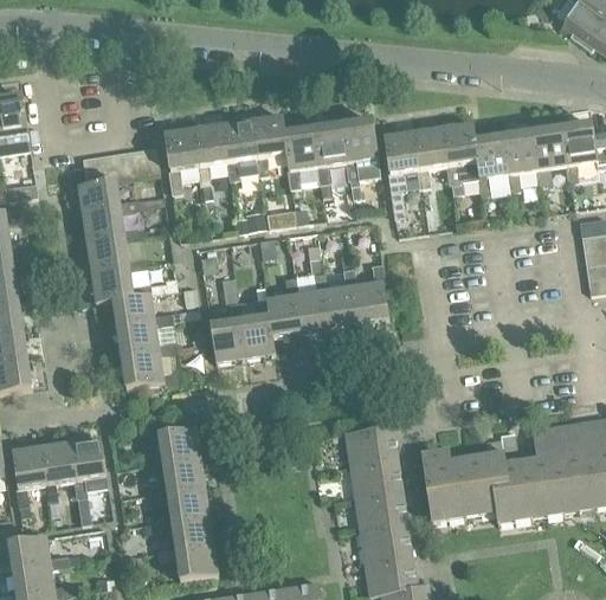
[(581,0),(560,28),(592,51),(594,47),(605,55),(605,0),(581,0)]
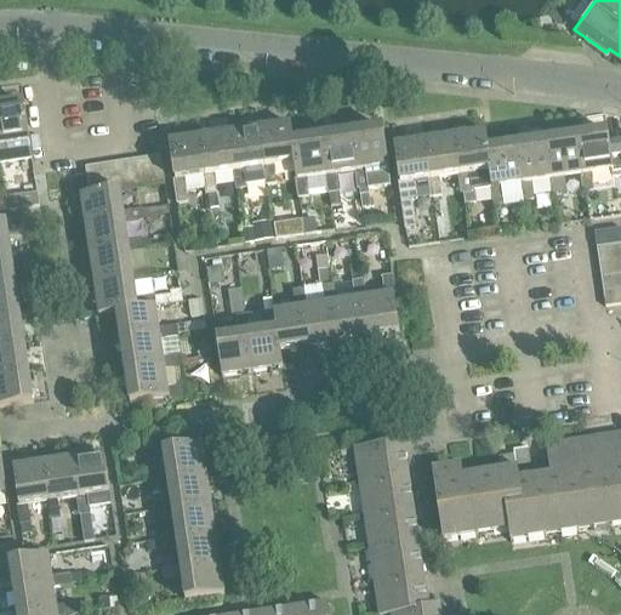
[(0,159),(33,155),(23,97),(0,101),(0,159)]
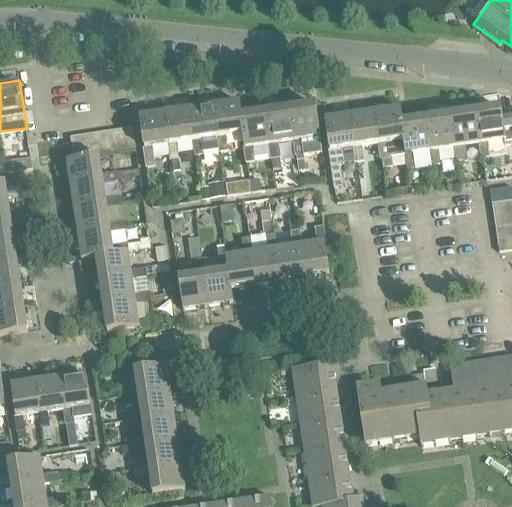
[(238,98),(213,102),(217,134),(215,134),(217,147),(218,149),(226,148),(224,133),(242,131),(240,111),(238,98)]
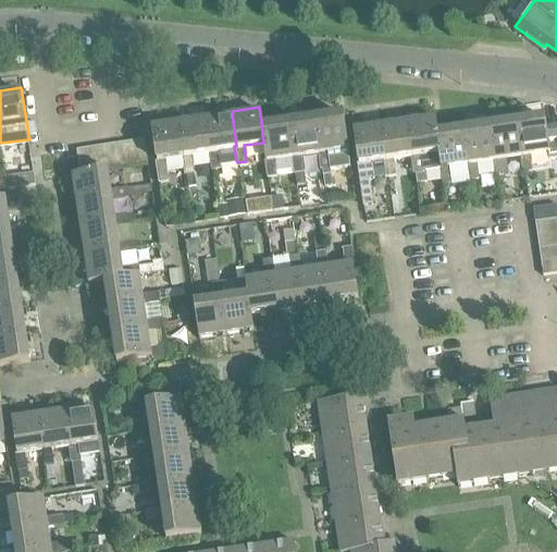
[(349,161),(342,109),(313,113),(319,149),(317,149),(319,166),(322,164),(324,182),(332,181),(330,164),(349,161)]
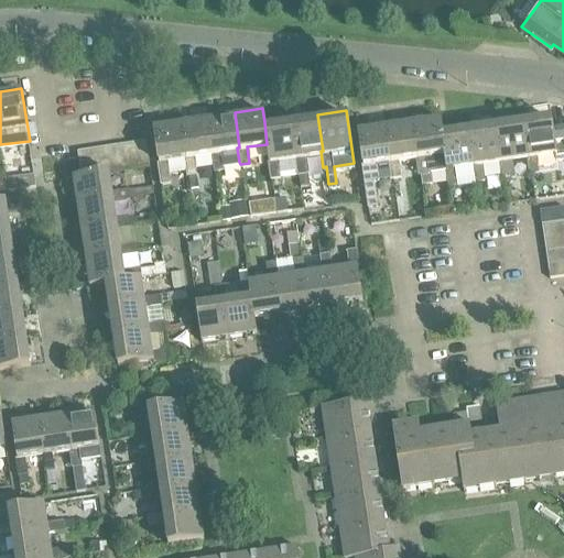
[(235,112),(207,116),(213,152),(210,152),(213,168),(221,167),(221,164),(239,162),(237,148),(239,148),(235,112)]
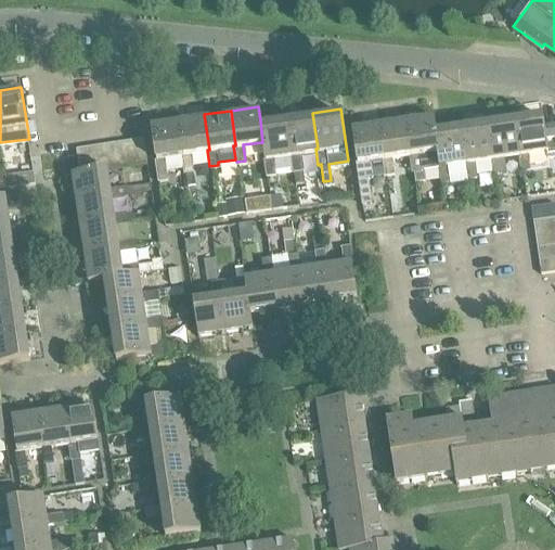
[(312,113),(286,116),(292,152),(289,152),(292,169),(293,169),(295,179),(302,178),(299,151),(315,149),(318,149),(312,113)]
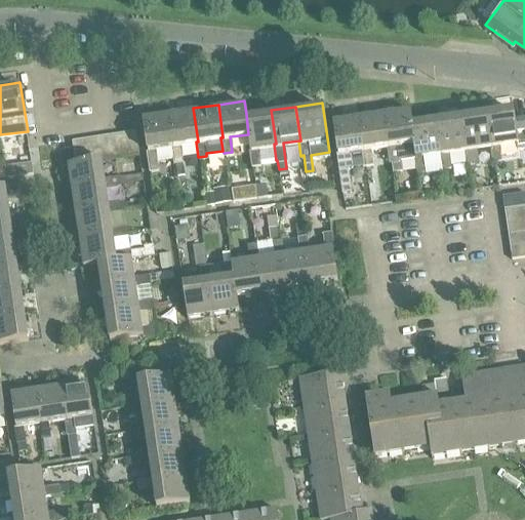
[(524,115),(515,117),(513,107),(487,110),(492,143),(489,143),(491,158),(500,157),(498,142),(517,140),(518,146),(524,144),(524,115)]
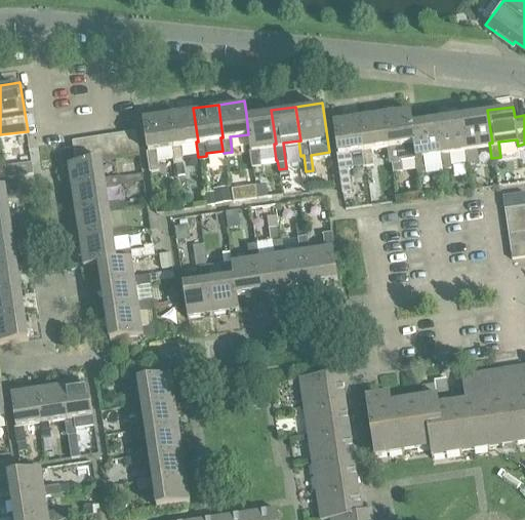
[(193,108),(168,112),(172,145),(170,145),(171,155),(173,172),(184,171),(179,144),(196,142),(198,142),(193,108)]
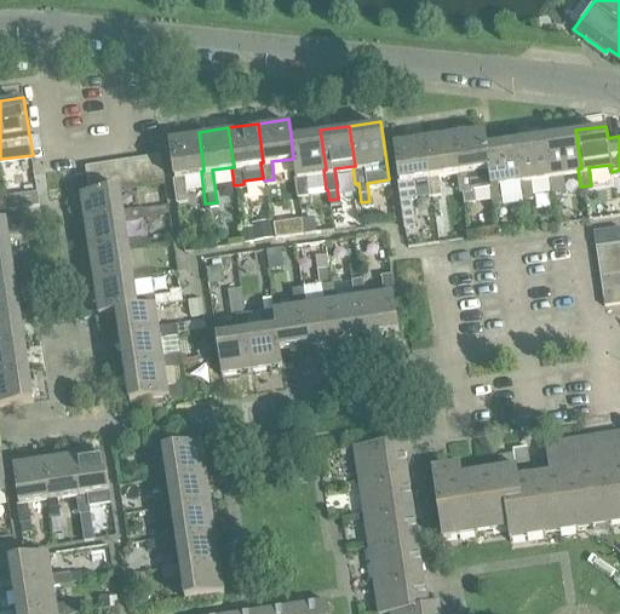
[(475,199),(472,185),(488,183),(488,181),(489,181),(488,165),(486,143),(483,127),(452,131),(458,170),(455,170),(458,189),(461,188),(464,200),(475,199)]
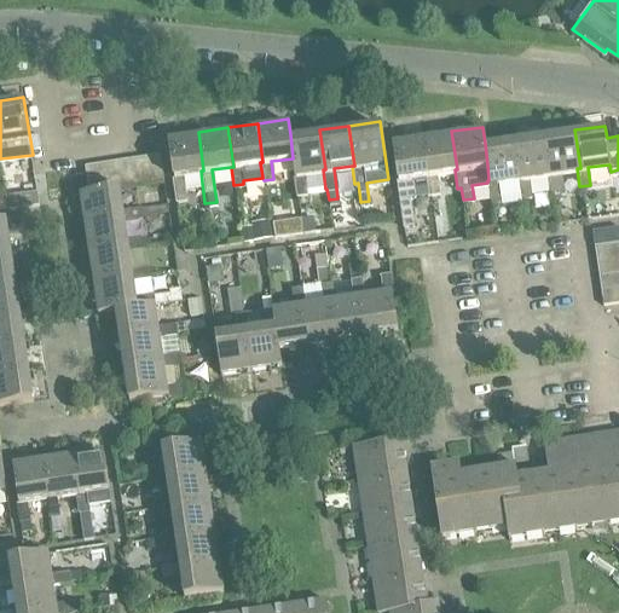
[(325,169),(319,129),(290,134),(293,158),(295,173),(293,174),(295,192),(306,191),(302,172),(323,169),(325,169)]
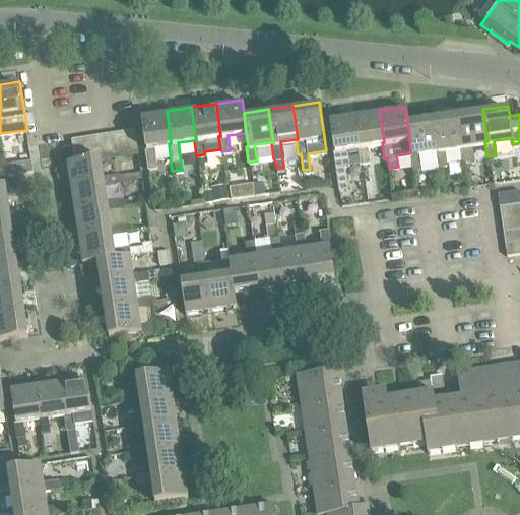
[(482,109),(457,113),(462,144),(459,144),(461,159),(471,158),(469,143),(484,141),(488,141),(482,109)]
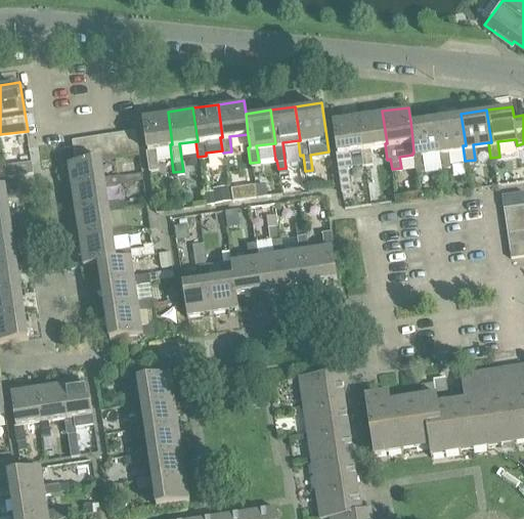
[(382,111),(357,115),(361,146),(359,146),(362,163),(372,161),(369,146),(385,143),(387,143),(382,111)]
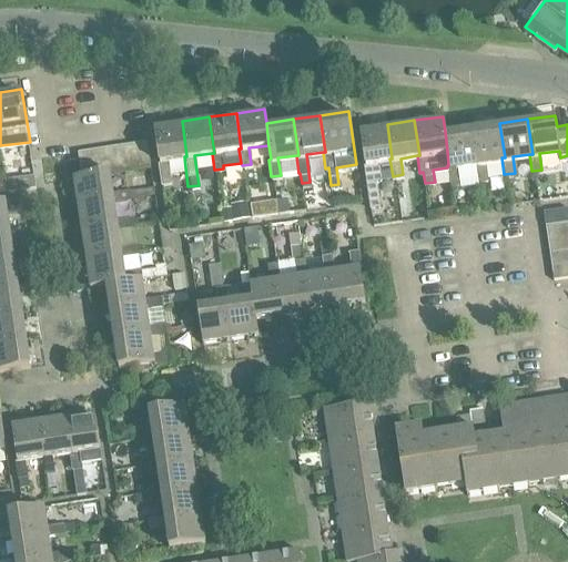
[(186,156),(182,121),(154,124),(160,161),(158,161),(161,182),(170,181),(169,170),(185,167),(184,156),(186,156)]
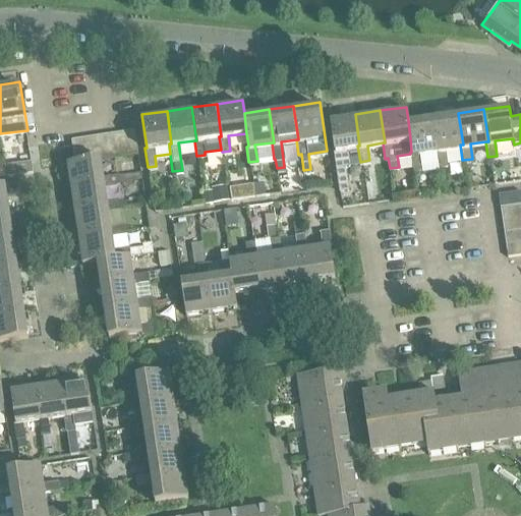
[(463,145),(458,113),(433,116),(438,148),(436,149),(438,164),(447,162),(445,148),(460,145),(463,145)]
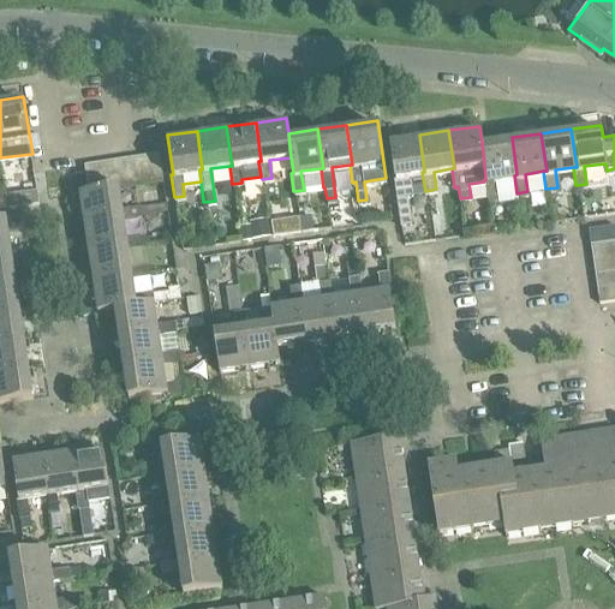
[(419,135),(389,138),(394,177),(393,177),(400,222),(412,220),(407,193),(413,192),(410,174),(422,172),(424,172),(419,135)]
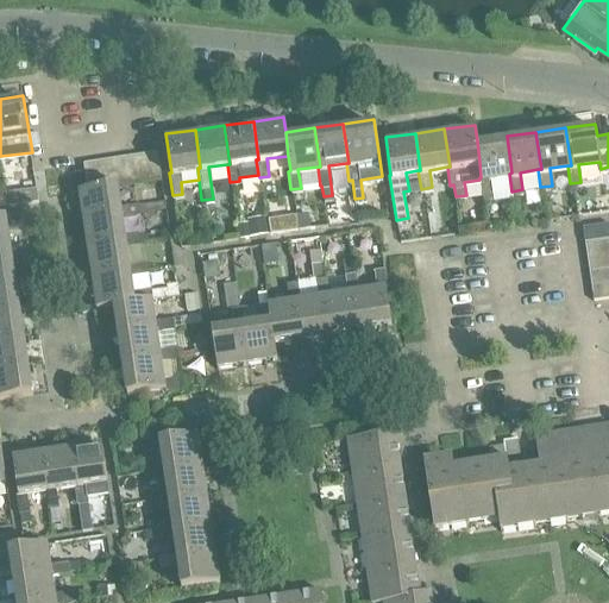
[(507,136),(477,140),(479,162),(481,177),(479,177),(479,180),(482,195),(493,194),(490,176),(509,174),(512,173),(507,136)]
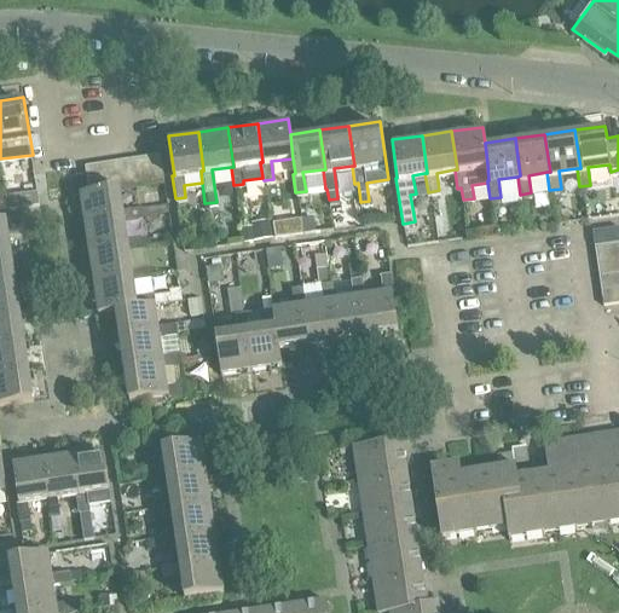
[(163,179),(158,151),(144,152),(148,181),(163,179)]
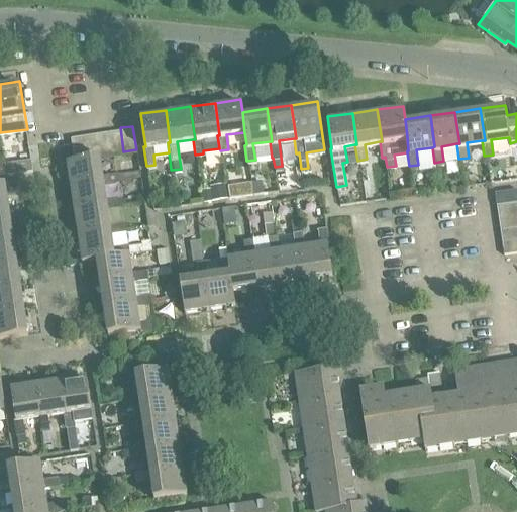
[(111,152),(123,151),(120,127),(108,129),(111,152)]
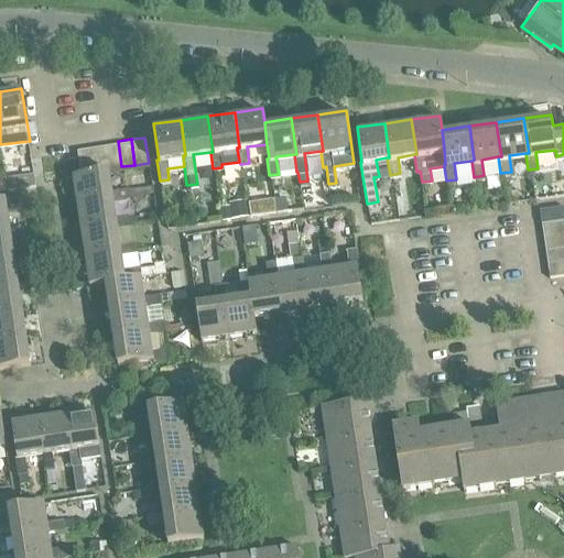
[(121,166),(118,141),(104,143),(108,168),(121,166)]
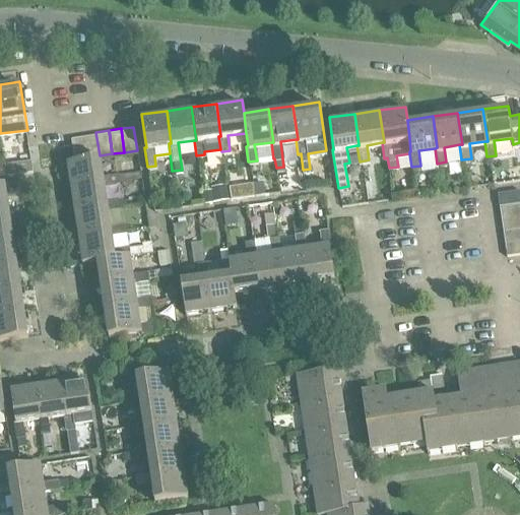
[(95,132),(83,134),(86,157),(100,155),(95,132)]
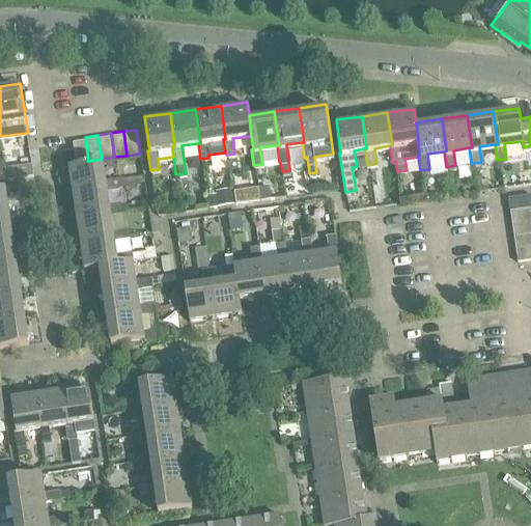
[(85,137),(73,138),(76,163),(88,161),(85,137)]
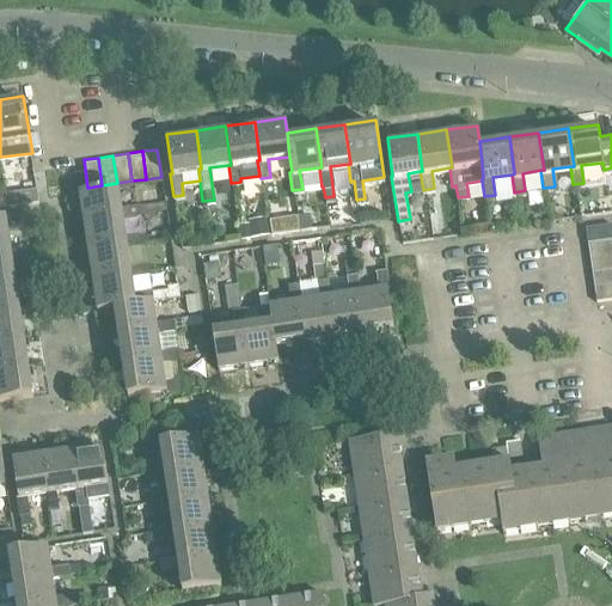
[(87,188),(78,189),(83,220),(121,214),(121,215),(140,213),(139,210),(166,207),(165,197),(138,202),(120,204),(117,183),(102,185),(87,188)]
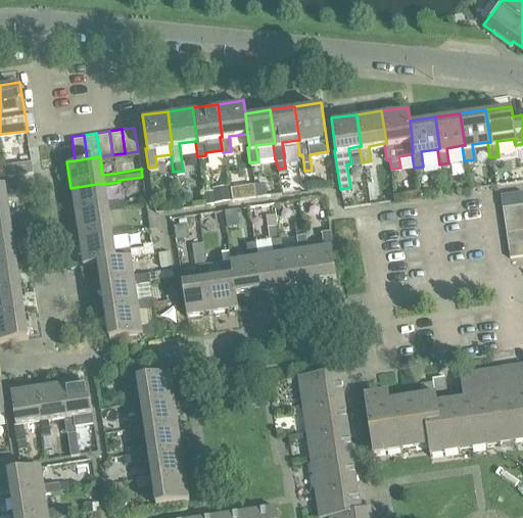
[(32,170),(30,158),(18,159),(20,172),(32,170)]
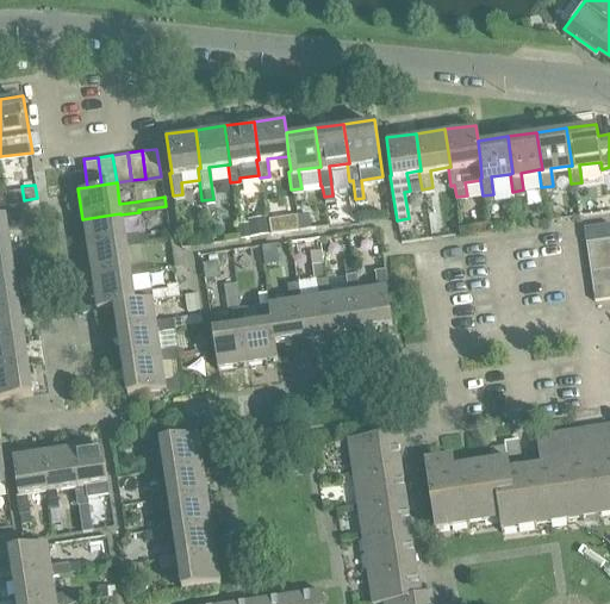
[(7,203),(24,200),(22,186),(5,190),(7,203)]
